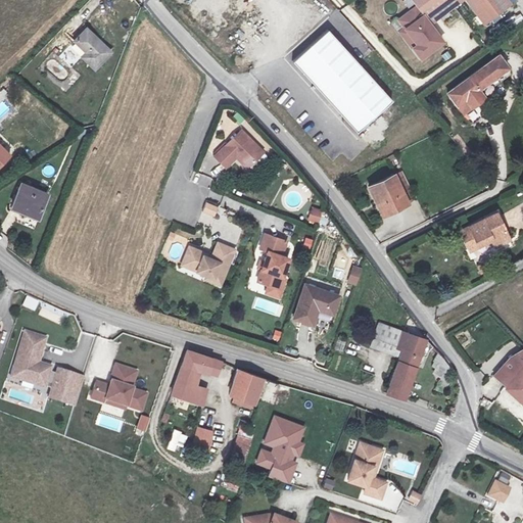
[(394,19),(400,28),(413,43),(408,47),(415,56),(436,40),(425,25),(459,0),(461,0),(479,24),(506,5),(502,0),(407,0),(412,6),(394,19)]
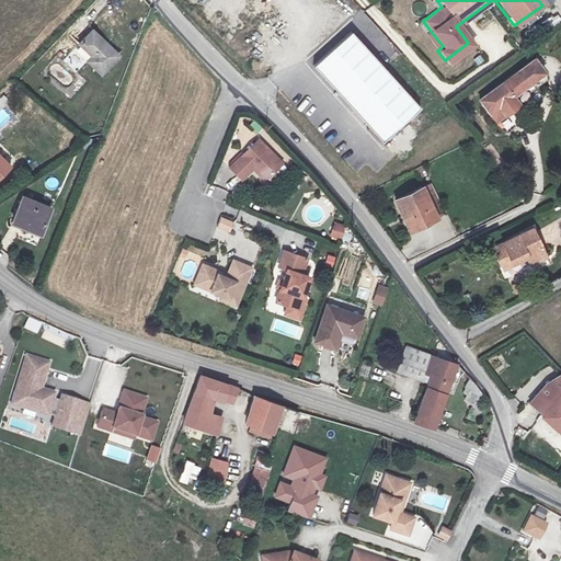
[(363,14),(351,27),(373,48),(377,44),(385,52),(378,58),(386,66),(401,49),(363,14)]
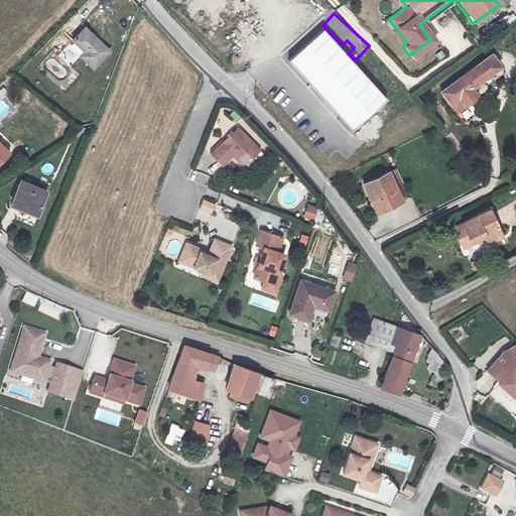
[(95,52),(75,24),(60,34),(71,50),(66,52),(76,67),(95,52)]
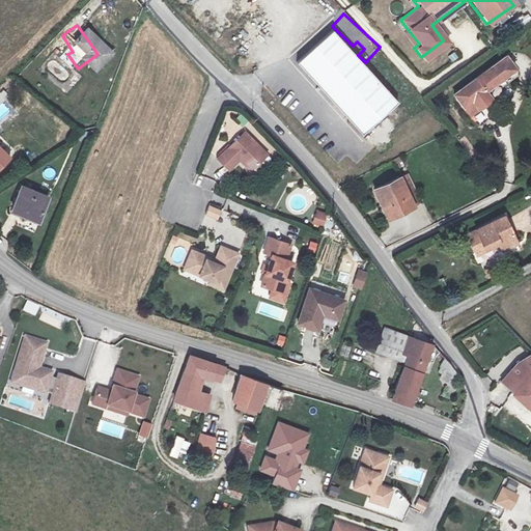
[(399,106),(334,29),(289,66),(299,77),(304,73),(360,139),(399,106)]
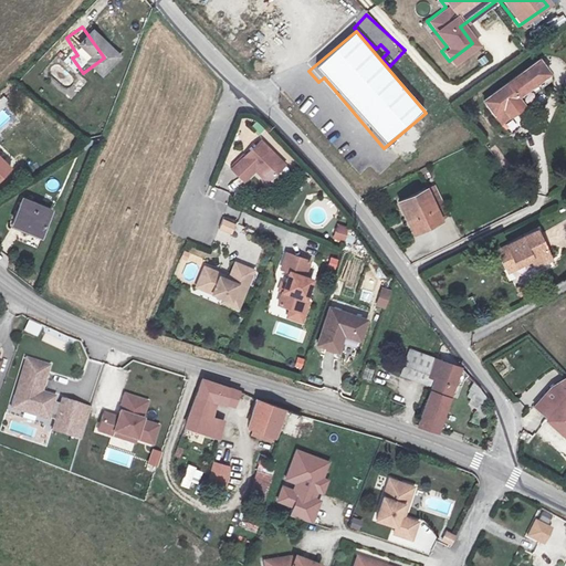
[(542,58),(489,100),(506,122),(528,104),(525,98),(556,74),(542,58)]
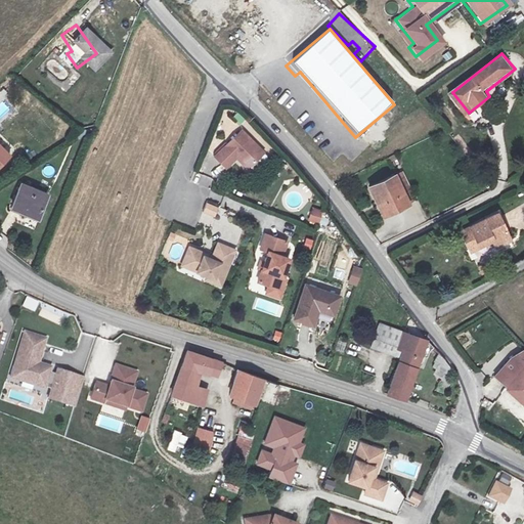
[(232,116),(209,146),(222,156),(229,145),(242,155),(257,133),(232,116)]
